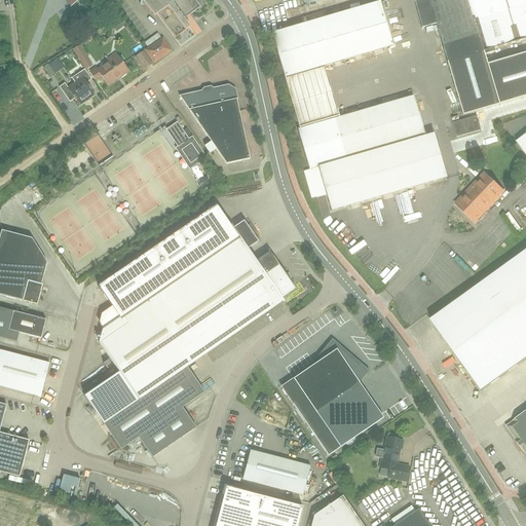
[(141,0),(154,16),(158,14),(176,38),(190,28),(184,20),(200,7),(194,0),(141,0)]
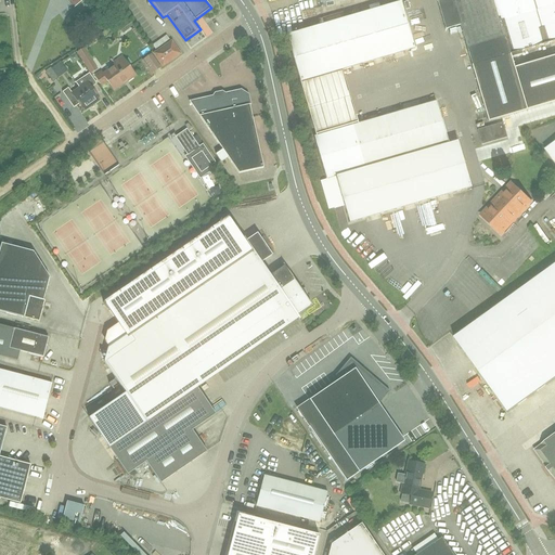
[(554,0),(446,0),(437,2),(446,30),(460,26),(472,66),(476,79),(480,93),(488,121),(512,115),(525,111),(526,111),(526,110),(554,101),(554,56),(515,68),(511,56),(521,54),(521,51),(554,41),(554,0)]
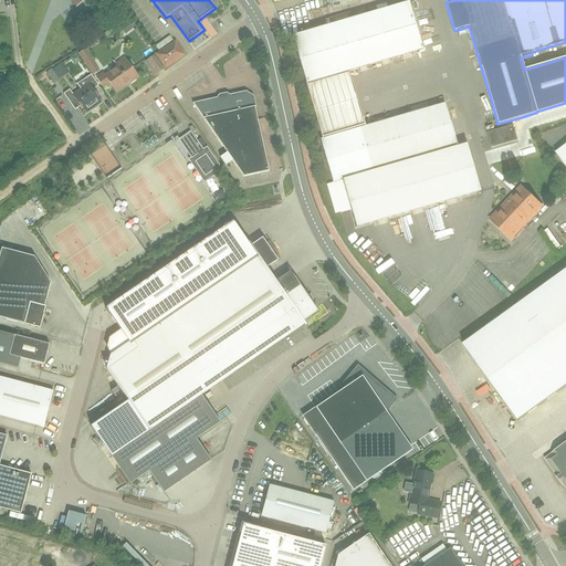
[(442,44),(423,50),(423,48),(442,42),(431,6),(412,11),(410,2),(292,37),(306,84),(417,52),(419,59),(444,51),(442,44)]
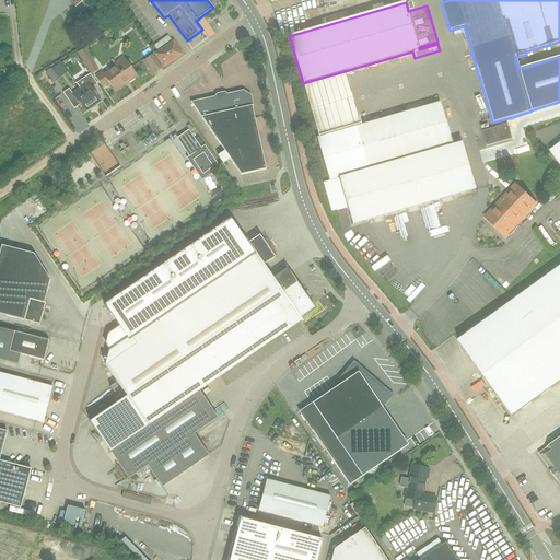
[(164,66),(182,55),(173,43),(156,54),(164,66)]
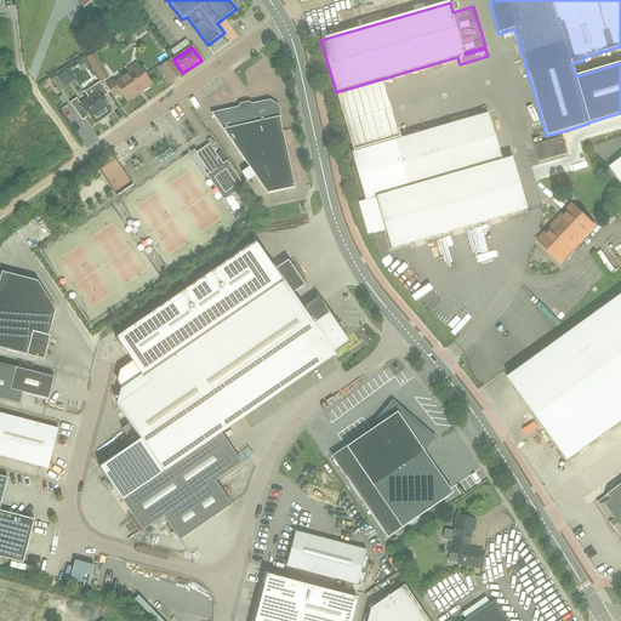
[(108,78),(93,55),(87,58),(102,81),(108,78)]
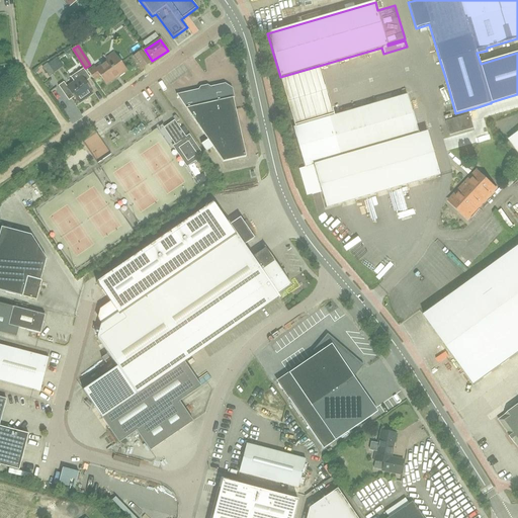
[(105,64),(116,77),(126,71),(113,53),(103,61),(105,64)]
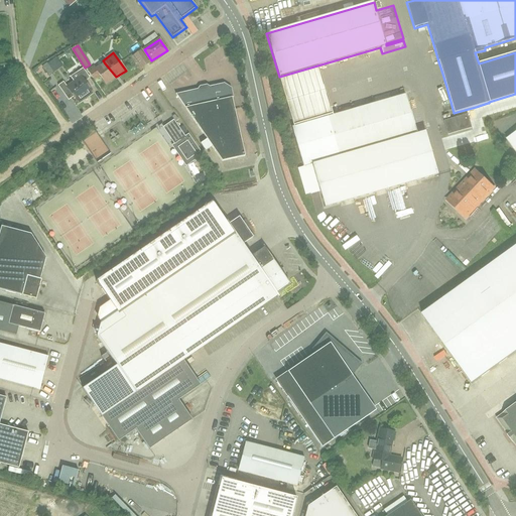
[(48,77),(53,73),(47,63),(42,67),(48,77)]
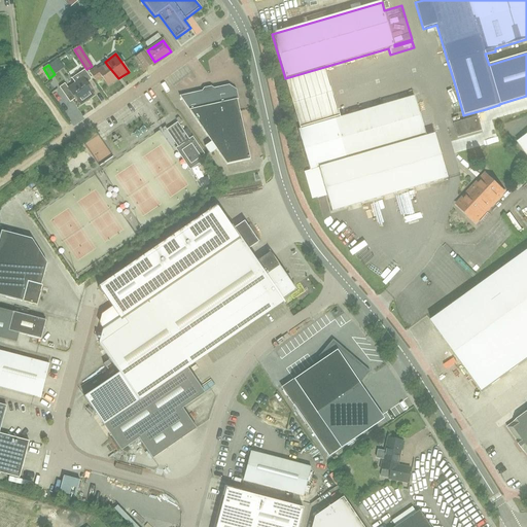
[(107,65),(99,71),(97,68),(91,72),(97,80),(102,76),(108,85),(118,78),(107,65)]
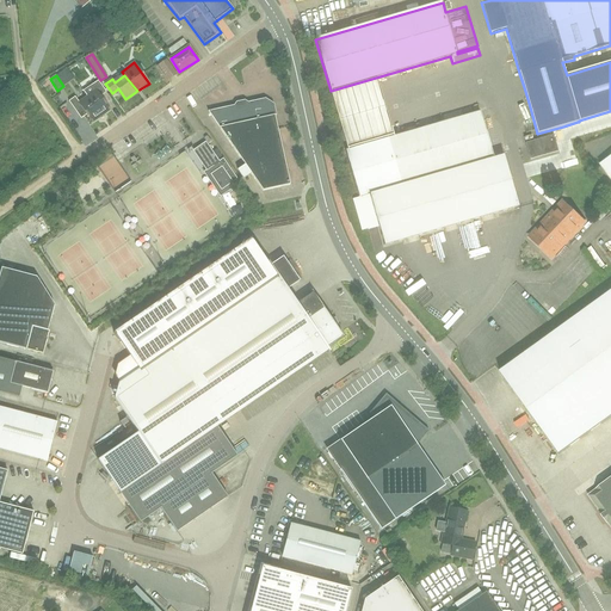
[(84,91),(88,98),(102,117),(110,110),(106,105),(100,97),(106,93),(106,92),(99,80),(92,85),(84,91)]
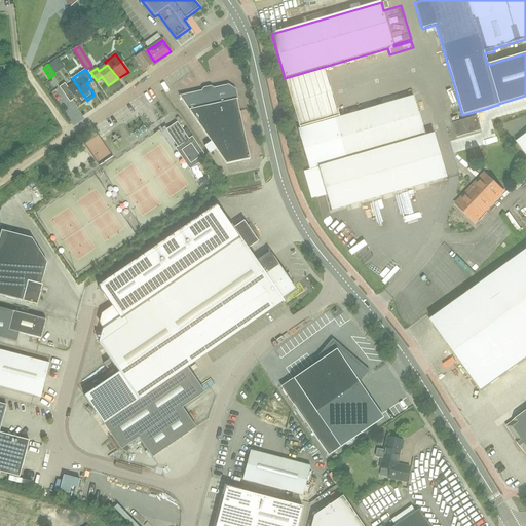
[(79,106),(87,101),(76,84),(69,88),(65,83),(60,86),(70,102),(75,99),(79,106)]
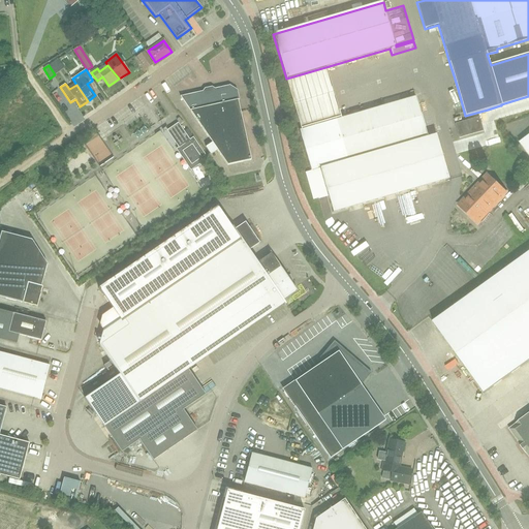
[(196,119),(241,114),(238,100),(240,100),(240,99),(238,99),(238,98),(236,91),(229,87),(214,90),(212,89),(211,91),(207,92),(206,91),(205,93),(184,97),(182,97),(181,96),(180,96),(196,119)]
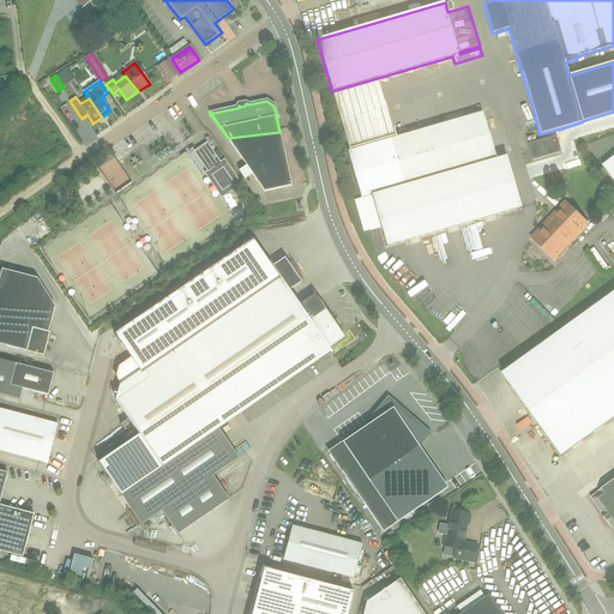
[(483,113),(390,139),(348,152),(361,199),(372,196),(386,247),(522,208),(507,156),(497,160),(483,113)]
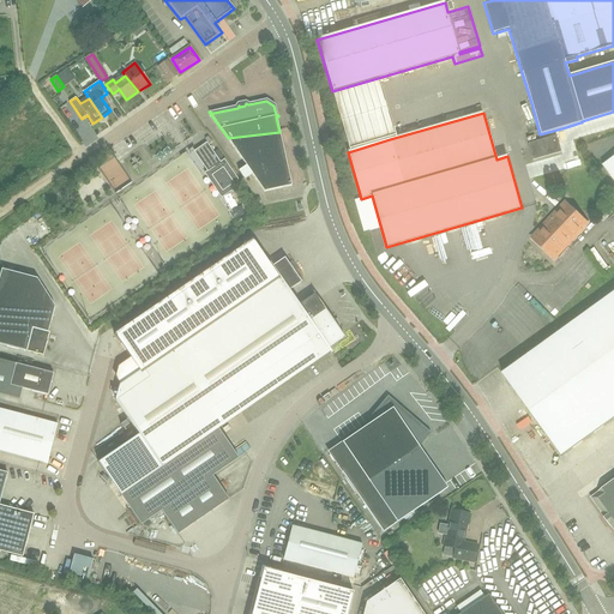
[(292,186),(280,132),(228,138),(246,166),(239,170),(245,180),(252,174),(264,192),(292,186)]
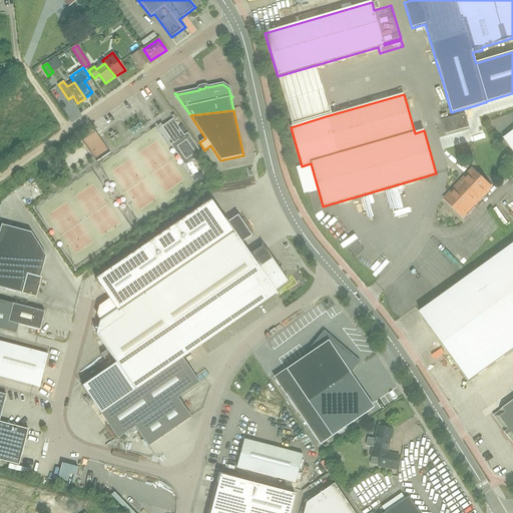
[(465,114),(442,120),(445,133),(469,127),(465,114)]
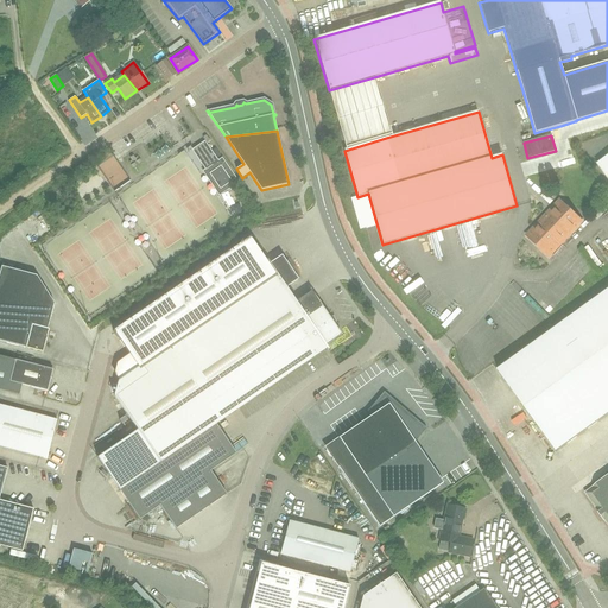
[(221,189),(228,184),(236,178),(222,158),(217,160),(204,141),(194,150),(221,189)]
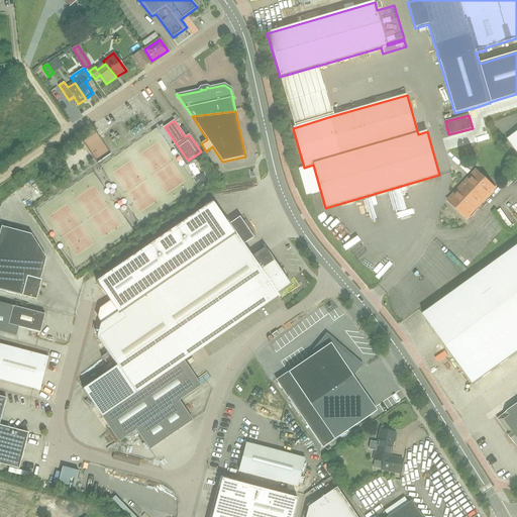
[(516,132),(509,138),(516,149),(516,247),(424,315),(474,385),(516,352),(516,132)]
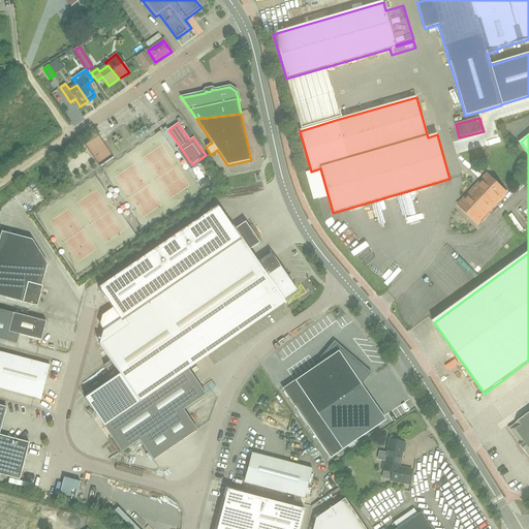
[(98,162),(112,155),(103,136),(89,143),(98,162)]
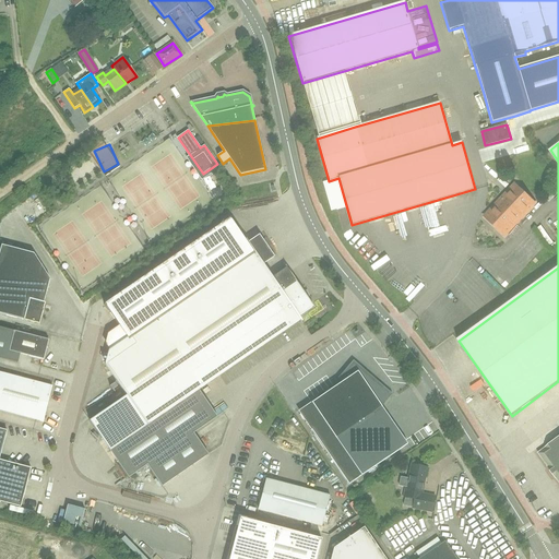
[(212,194),(218,190),(210,177),(203,181),(212,194)]
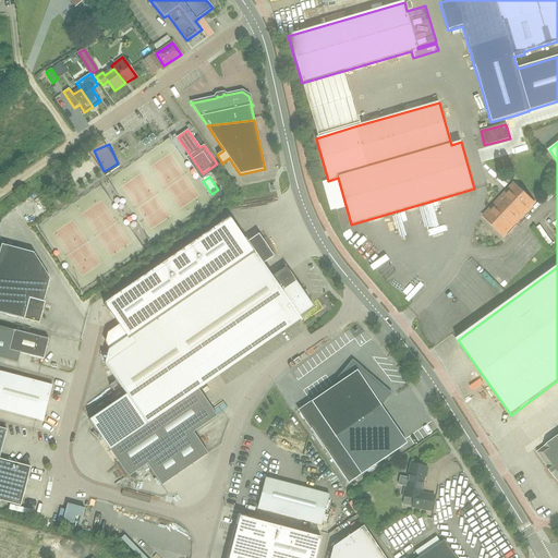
[(504,235),(534,203),(514,184),(484,217),(504,235)]
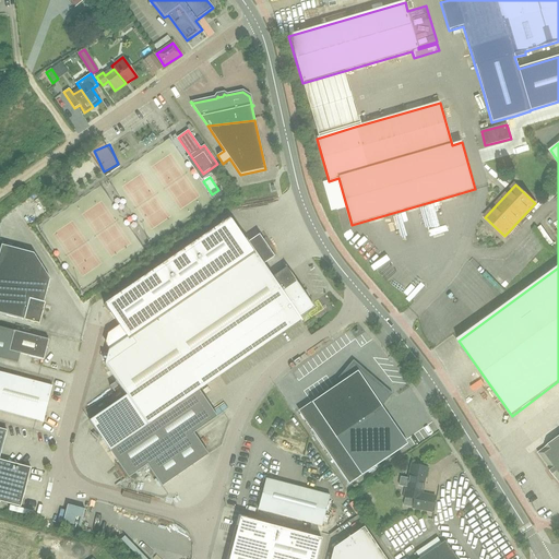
[(406,242),(417,238),(408,213),(397,217),(406,242)]
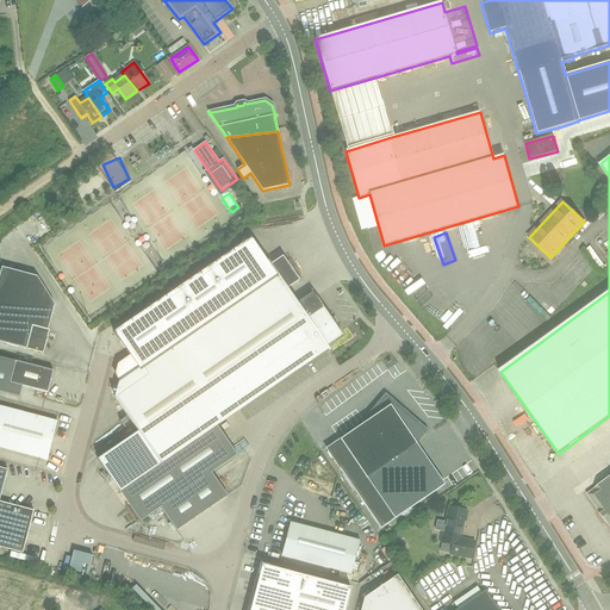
[(250,236),(112,331),(139,369),(119,383),(114,397),(138,431),(98,460),(139,522),(161,508),(176,531),(228,497),(211,473),(237,455),(217,425),(329,349),(327,346),(342,335),(313,293),(298,304),(278,275),(250,236)]
